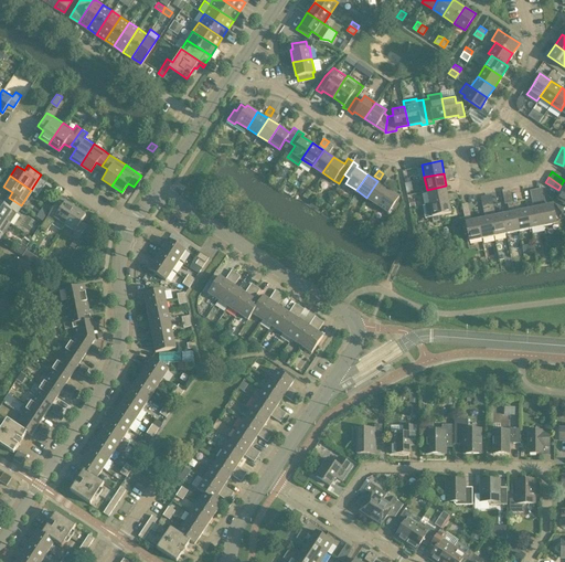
[(377,204),(388,188),(377,181),(366,198),(377,204)]
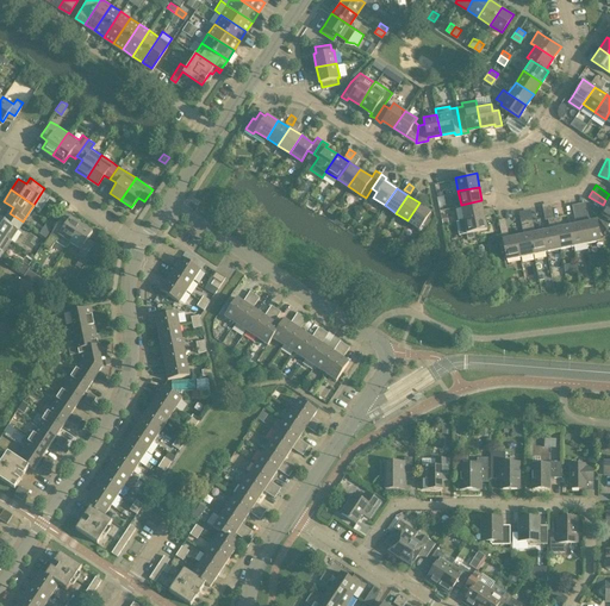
[(481,200),(461,205),(464,218),(484,213),(486,213),(495,211),(493,205),(485,207),(483,207),(481,200)]
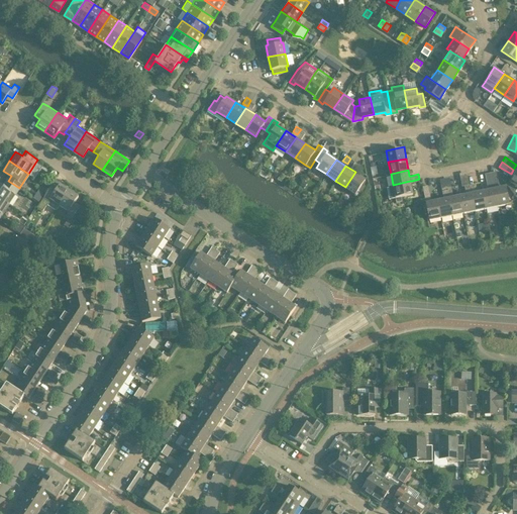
[(490,171),(493,185),(499,184),(496,170),(490,171)]
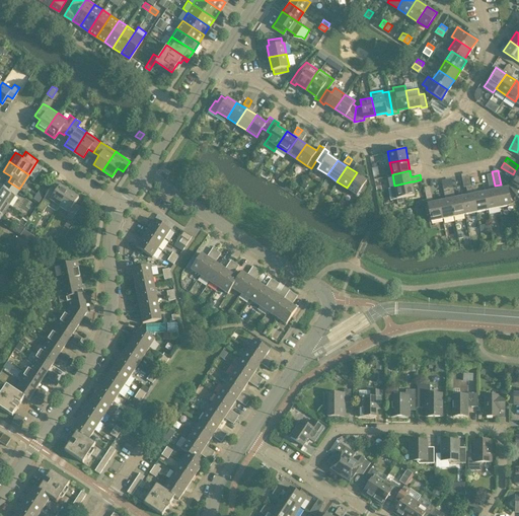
[(490,187),(495,186),(492,171),(487,172),(490,187)]
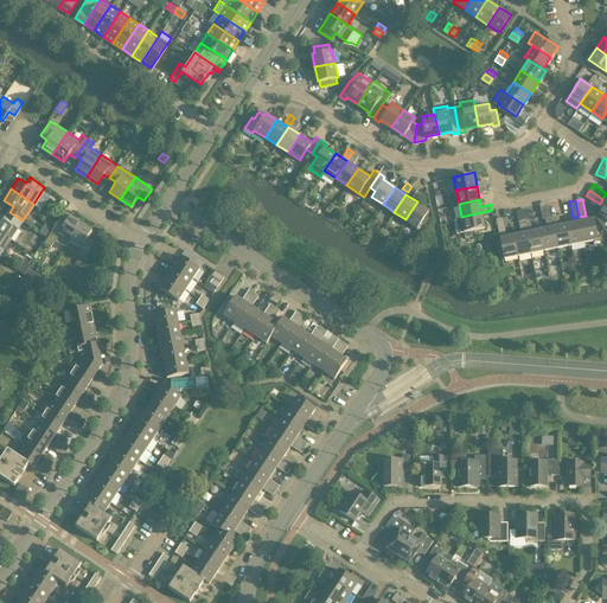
[(429,210),(417,201),(406,219),(422,230),(426,224),(421,220),(429,210)]
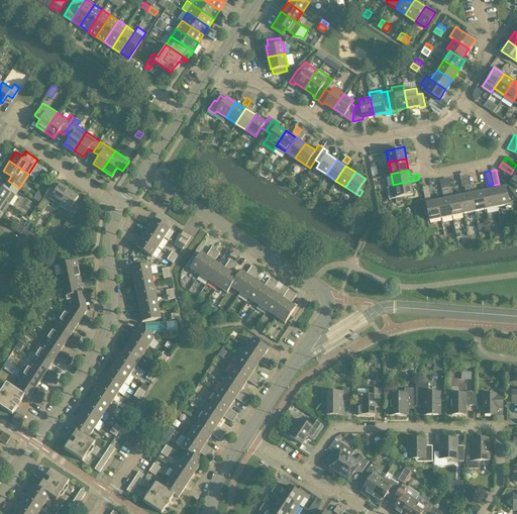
[(0,182),(0,196),(9,202),(19,188),(8,181),(5,186),(0,182)]
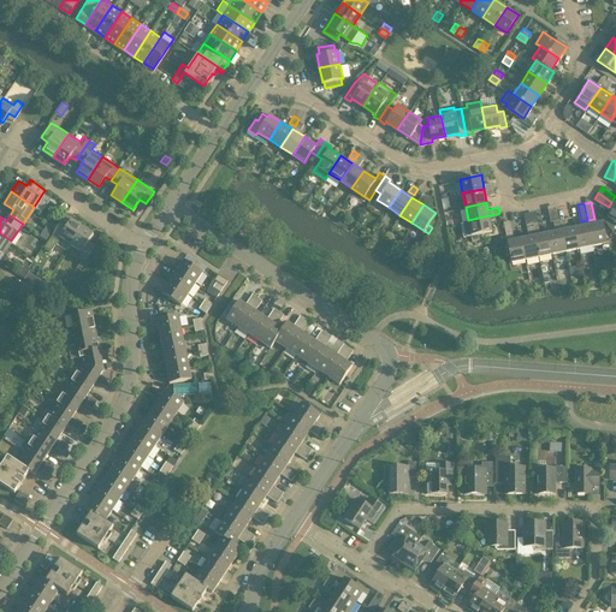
[(489,215),(468,220),(461,221),(463,235),(471,233),(472,239),(480,238),(479,232),(492,230),(489,215)]
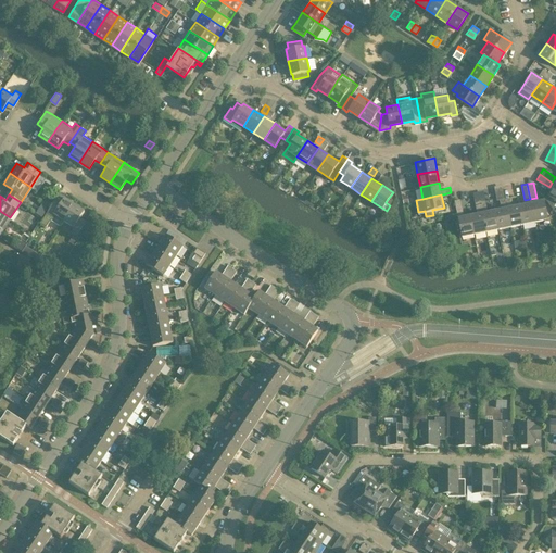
[(60,224),(63,220),(74,203),(64,197),(58,205),(52,202),(40,221),(46,225),(50,217),(60,224)]
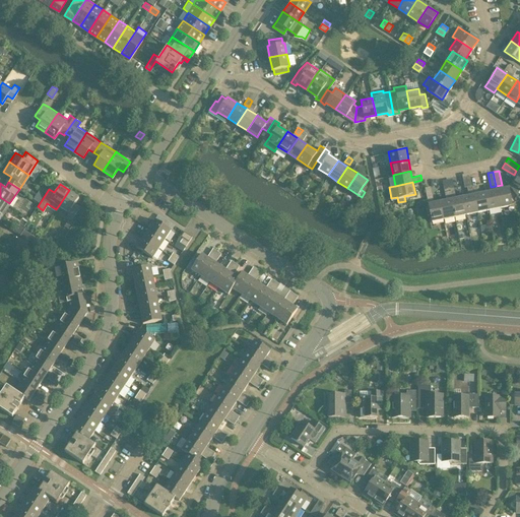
[(433,199),(430,185),(425,186),(428,200),(433,199)]
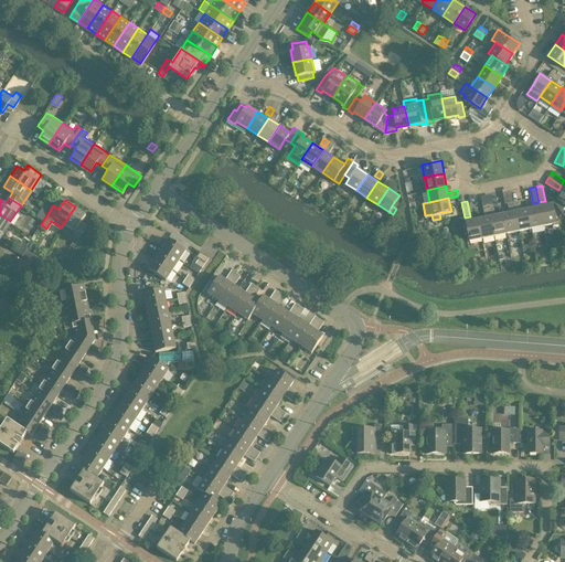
[(539,205),(543,224),(556,222),(552,202),(539,205)]
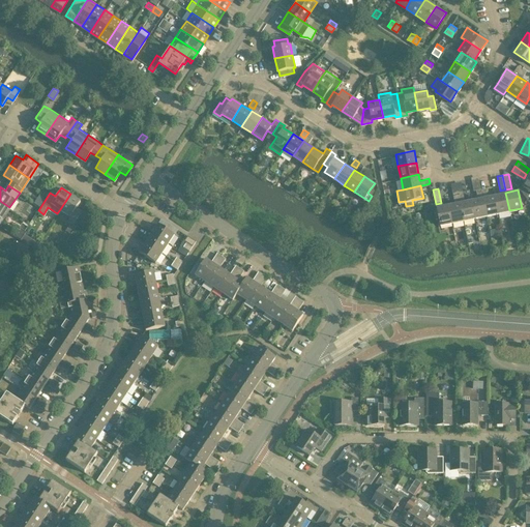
[(495,195),(498,212),(509,210),(505,193),(495,195)]
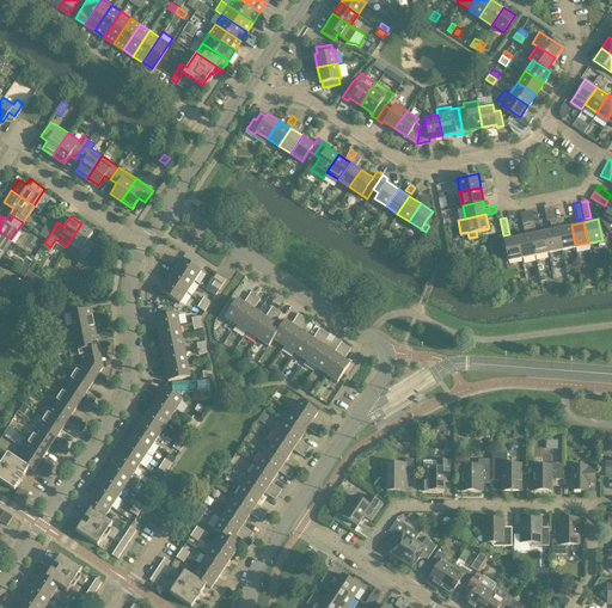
[(92,231),(81,223),(69,241),(81,249),(78,253),(84,257),(92,244),(86,240),(92,231)]
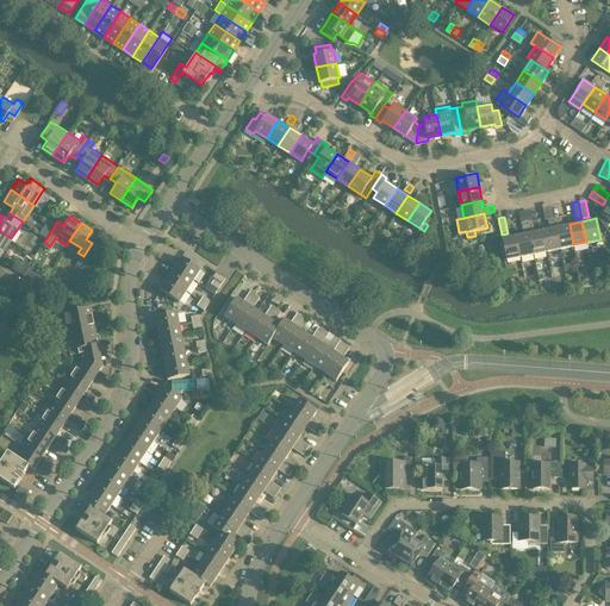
[(555,226),(560,248),(573,244),(570,224),(555,226)]
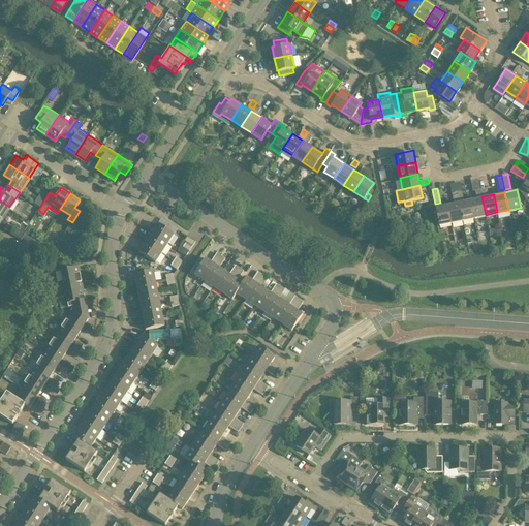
[(470,198),(474,217),(486,215),(481,196),(470,198)]
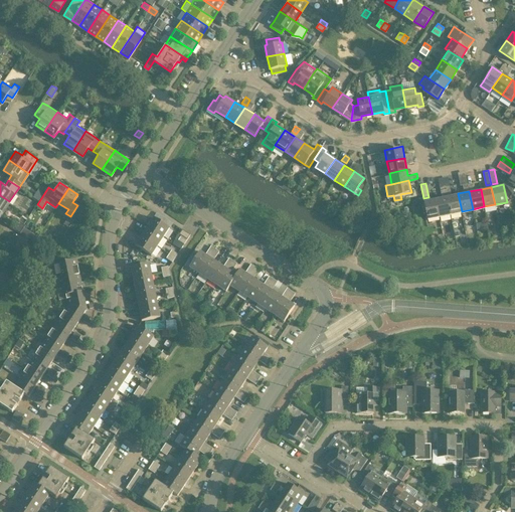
[(447,196),(451,213),(462,211),(458,193),(447,196)]
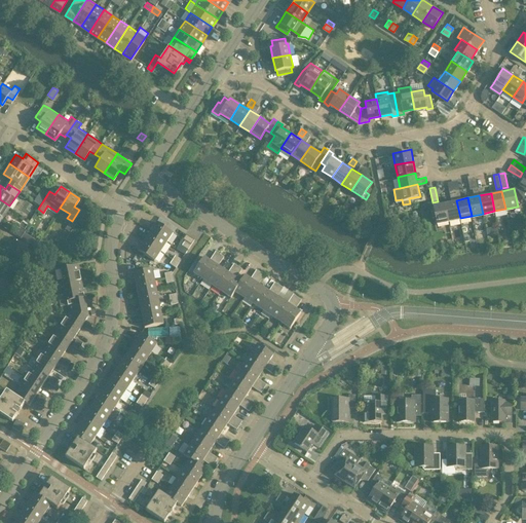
[(0,199),(0,219),(9,206),(0,199)]
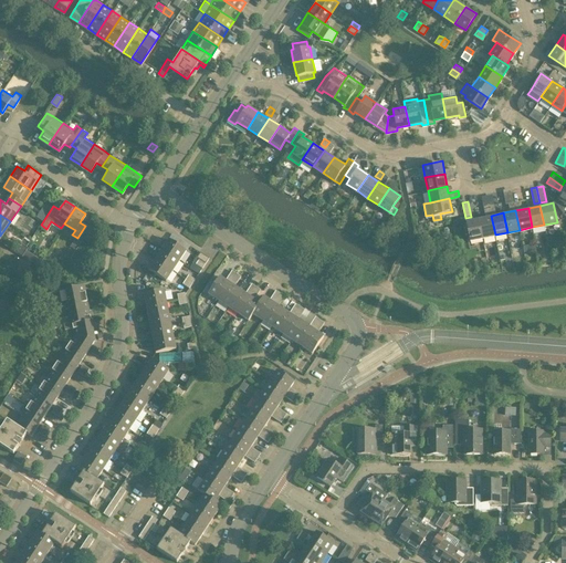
[(479,218),(482,237),(495,235),(491,216),(479,218)]
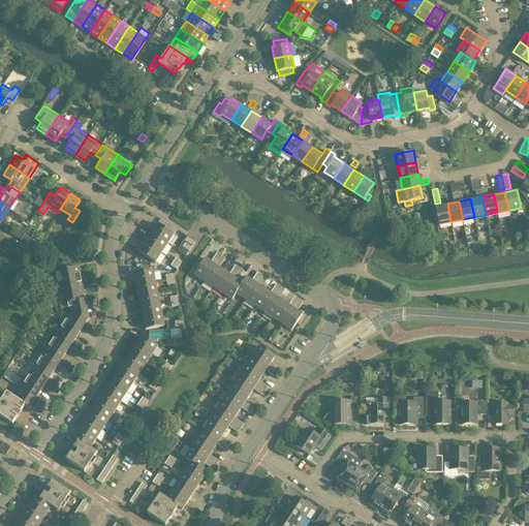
[(450,221),(447,204),(436,206),(439,224),(450,221)]
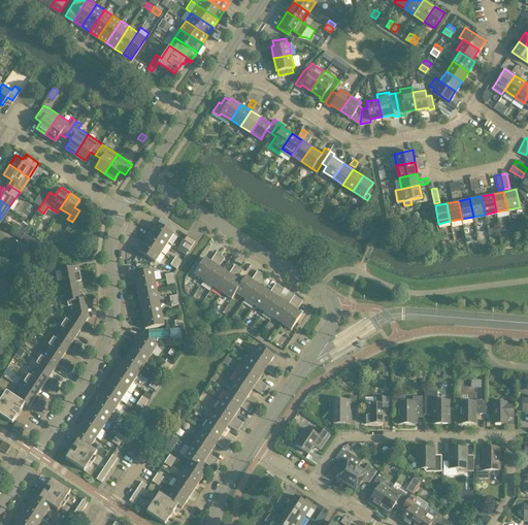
[(158,222),(152,231),(167,241),(173,232),(158,222)]
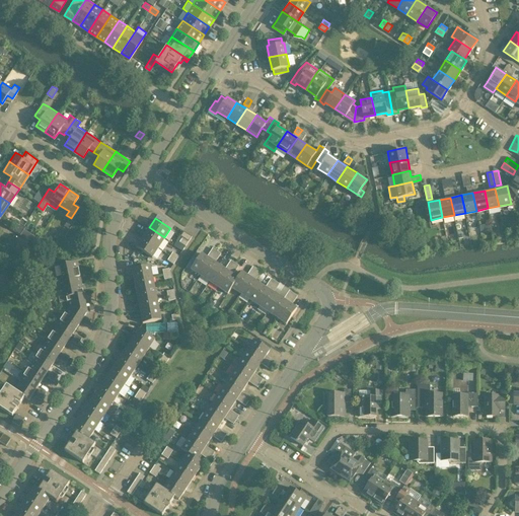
[(24,226),(20,223),(15,229),(20,232),(24,226)]
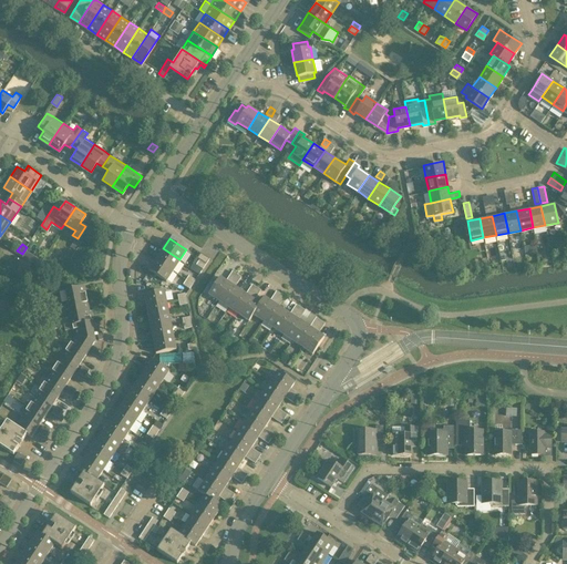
[(163,248),(156,258),(173,269),(179,259),(163,248)]
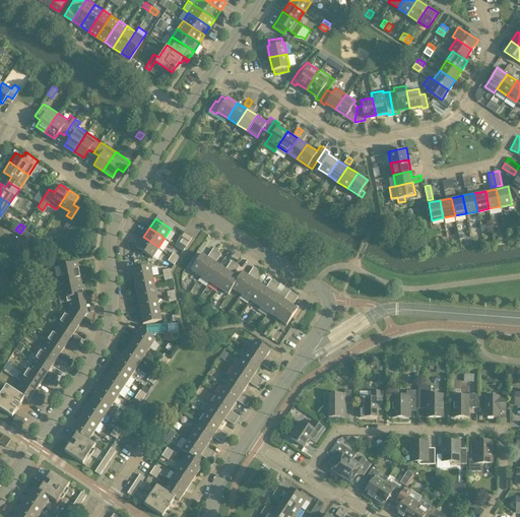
[(192,236),(184,230),(181,235),(183,236),(180,241),(186,245),(192,236)]
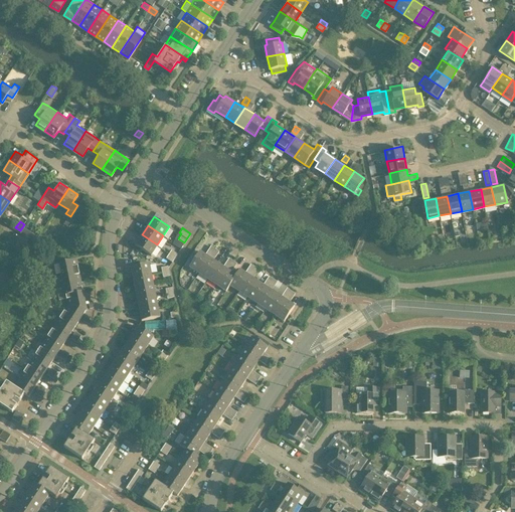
[(37,234),(31,230),(27,236),(33,240),(37,234)]
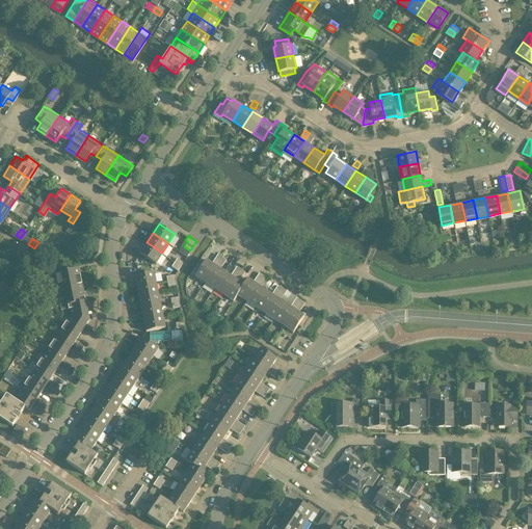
[(156,262),(162,253),(147,242),(139,252),(156,262)]
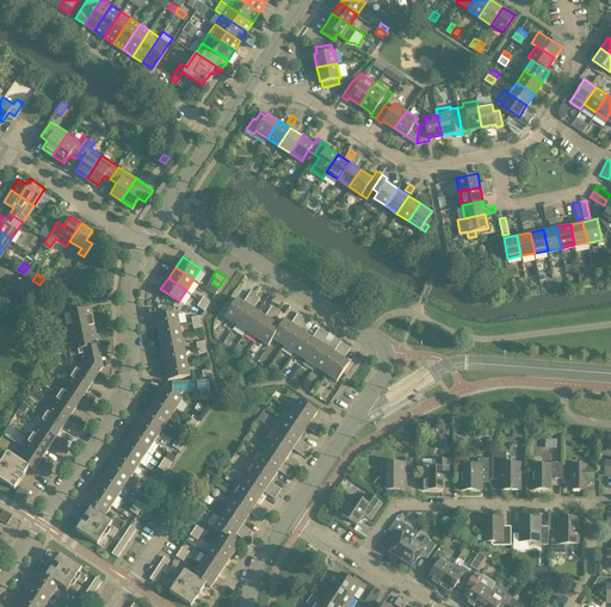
[(201,299),(208,304),(211,299),(203,295),(201,299)]
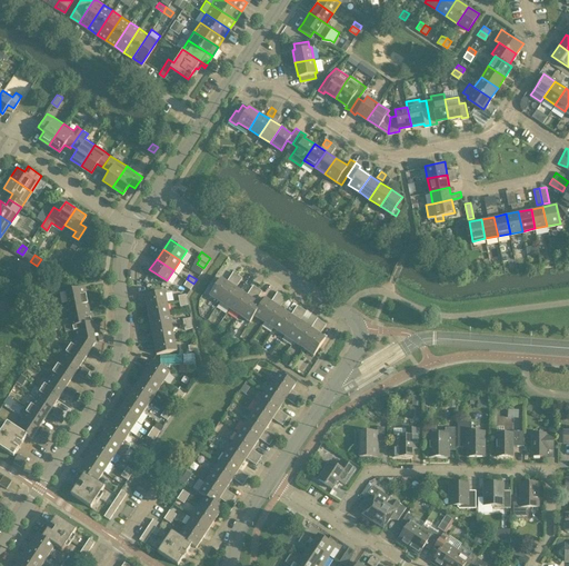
[(209,293),(219,300),(230,283),(220,276),(209,293)]
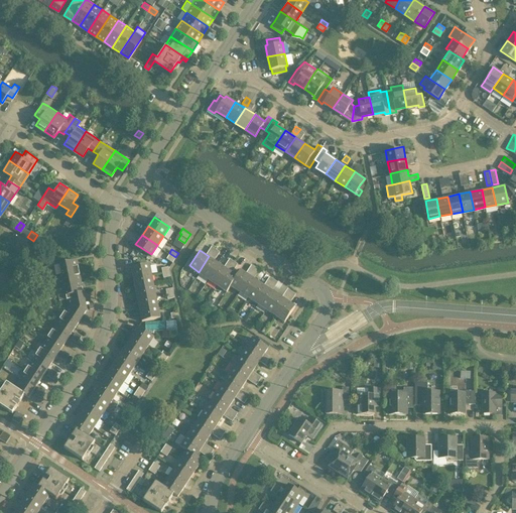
[(209,256),(199,272),(208,278),(218,262),(209,256)]
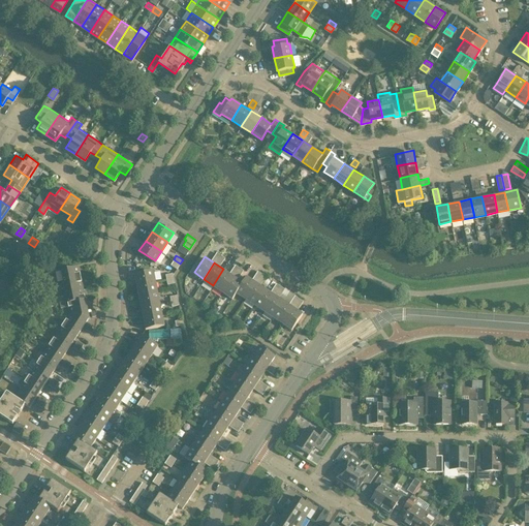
[(63,279),(81,276),(79,265),(61,268),(63,279)]
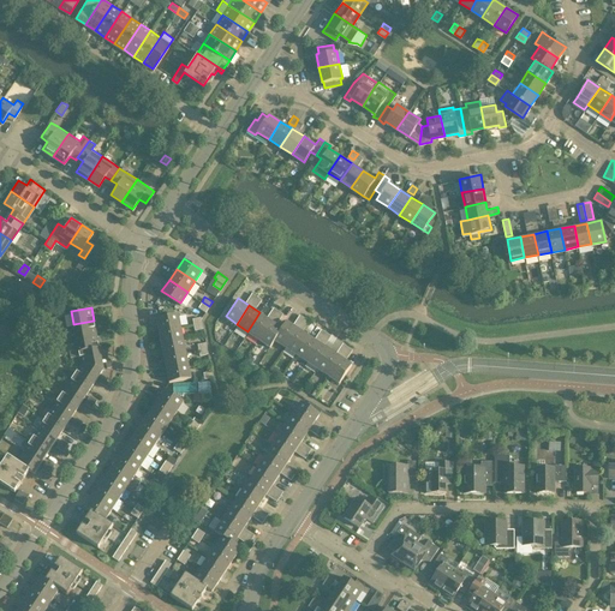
[(159,330),(180,325),(178,312),(156,317),(159,330)]
